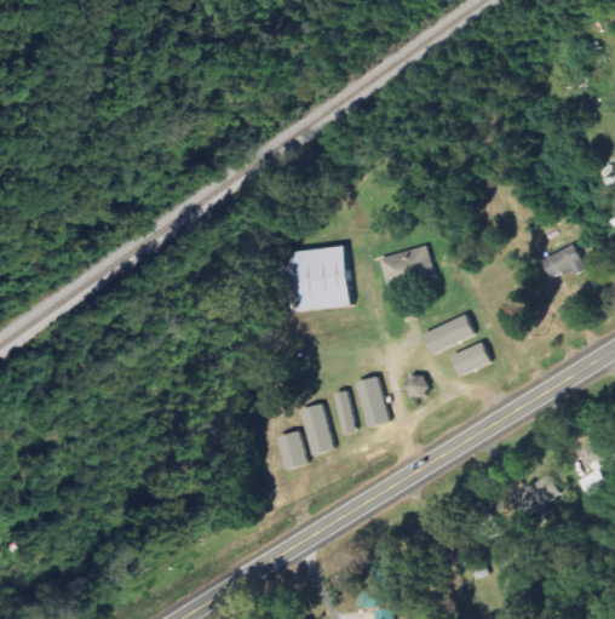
[(435,276),(425,245),(379,259),(389,290),(435,276)]
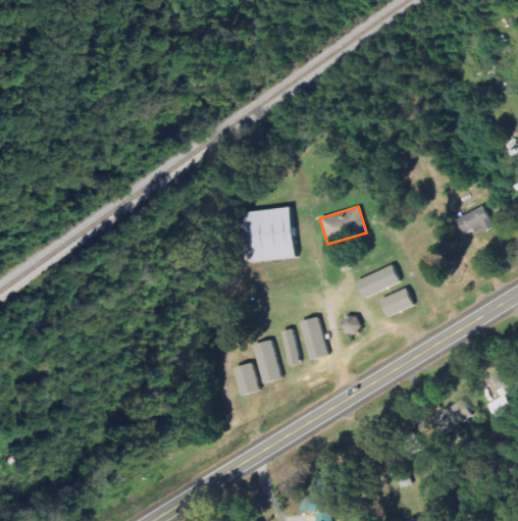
[(295,258),(290,207),(245,212),(250,262),(295,258)]
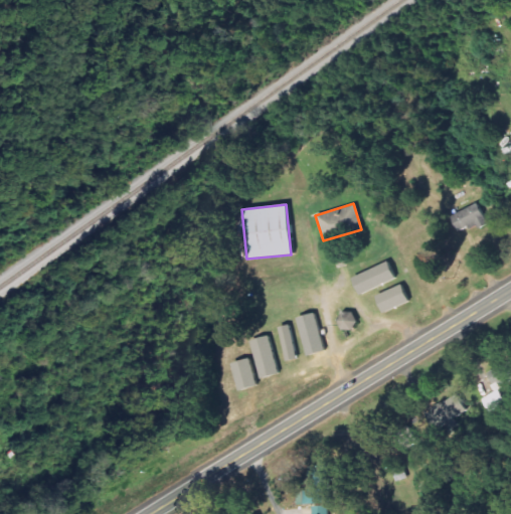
[(455,230),(482,221),(477,204),(450,213),(455,230)]
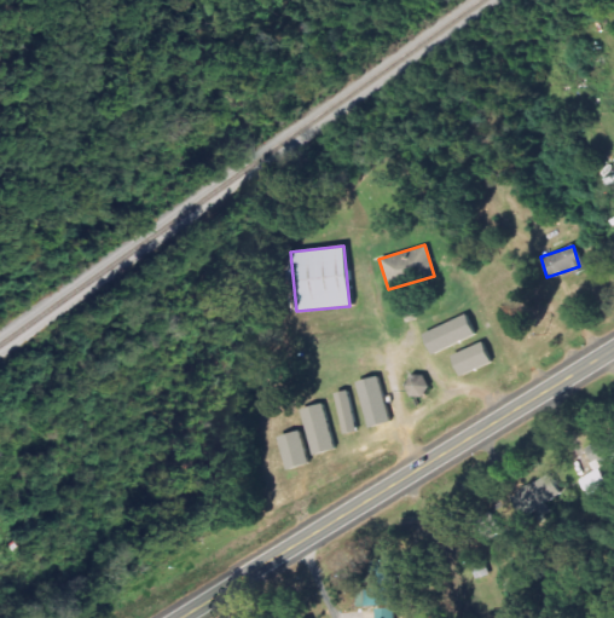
[(450,356),(458,376),(490,363),(481,342),(450,356)]
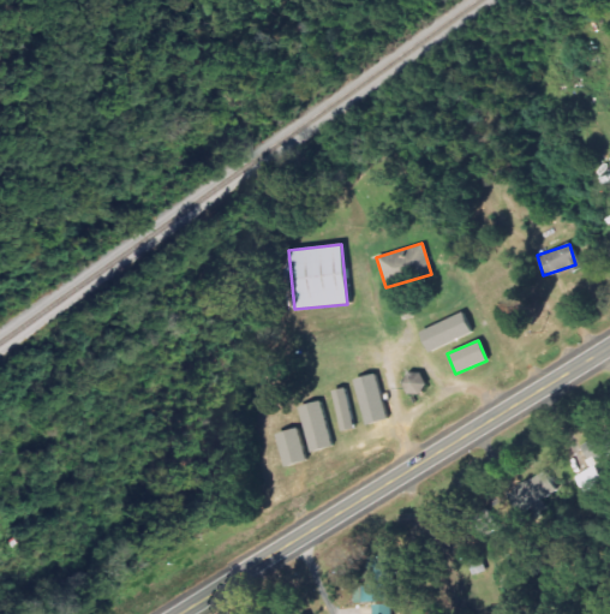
[(425,391),(420,371),(400,376),(405,394),(425,391)]
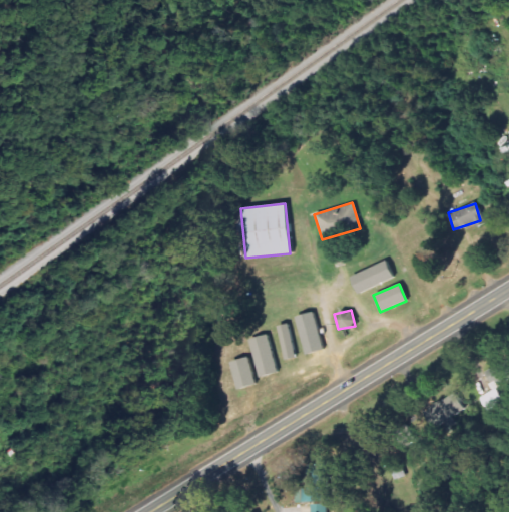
[(295,316),(302,354),(321,351),(313,312),(295,316)]
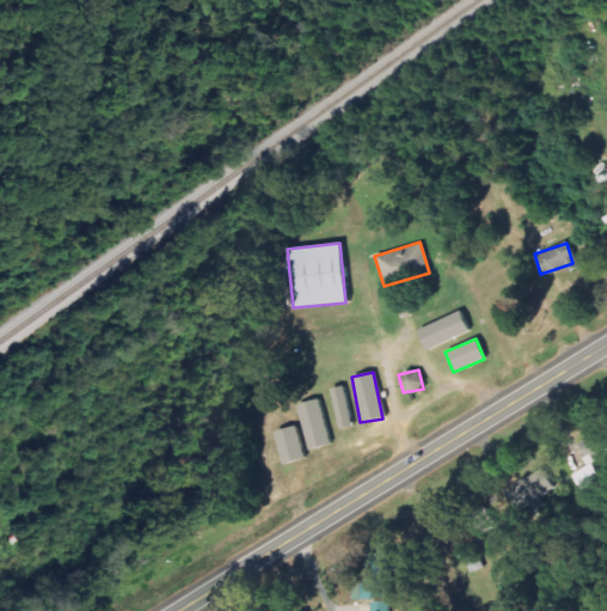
[(336,428),(349,427),(343,386),(330,388),(336,428)]
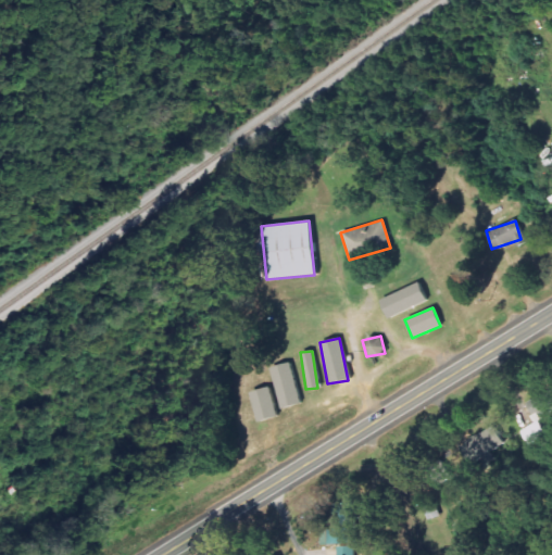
[(279,408),(299,404),(289,363),(270,367),(279,408)]
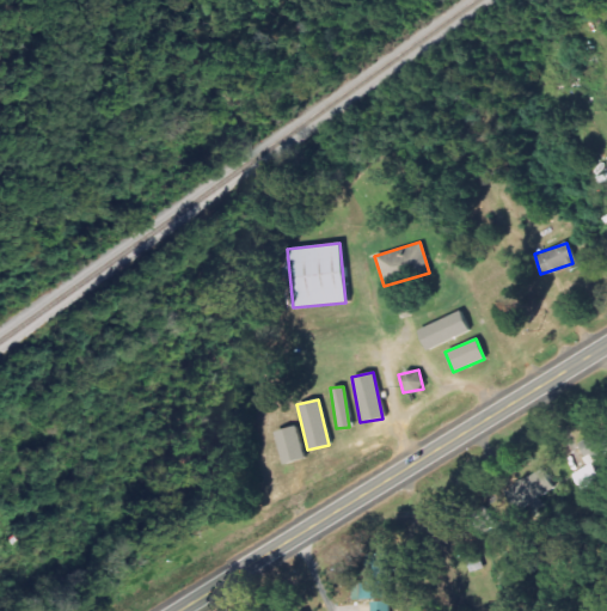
[(304,458),(294,426),(273,432),(283,464),(304,458)]
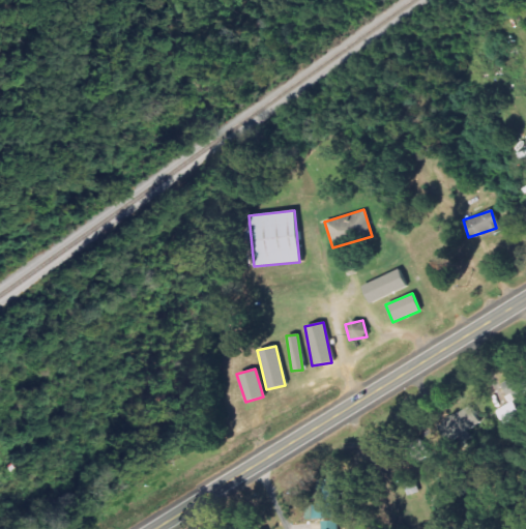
[(499,384),(509,403),(495,410),(502,423),(519,414),(510,400),(525,390),(517,374),(499,384)]
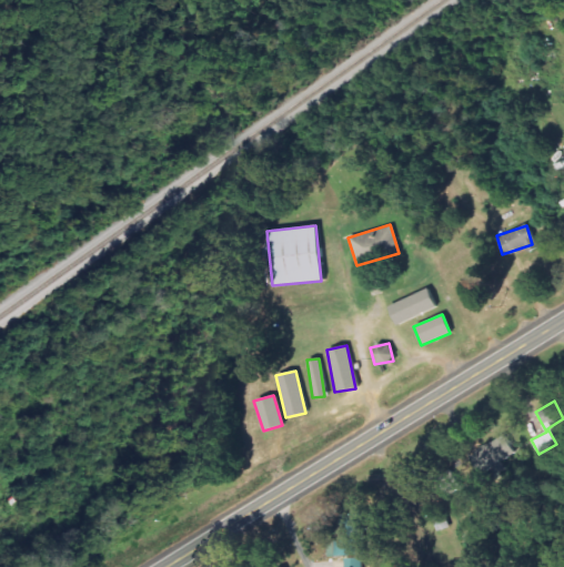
[(467,453),(476,472),(513,455),(504,436),(467,453)]
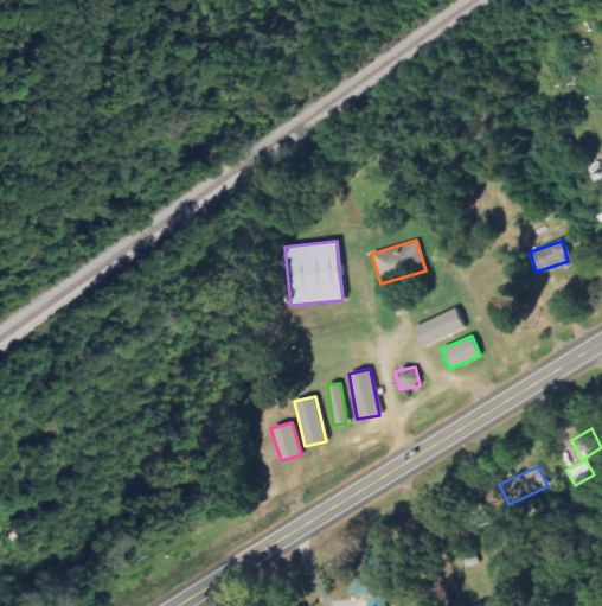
[(364,605),(383,605),(383,595),(365,597),(364,605)]
